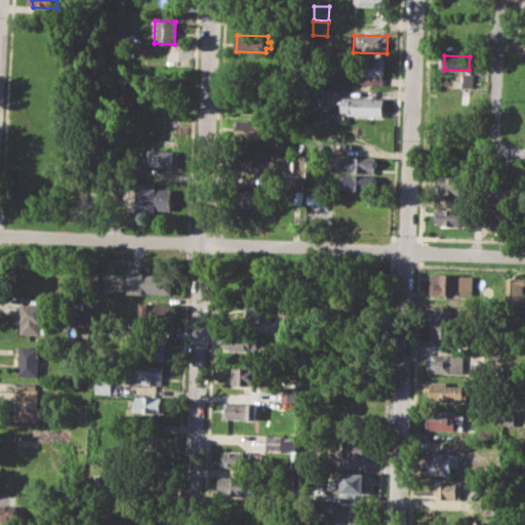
[(353,56),(386,57),(385,76),(379,76),(379,84),(359,83),(360,75),(352,75),(352,70),(345,70),(346,62),(353,62),(353,56)]
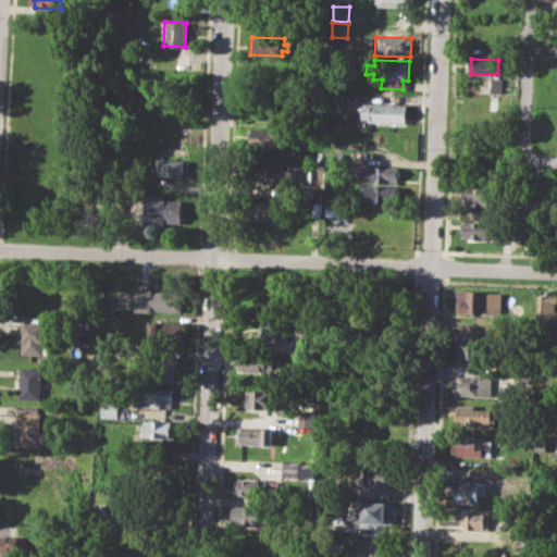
[(330,93),(345,94),(344,108),(329,107),(330,93)]
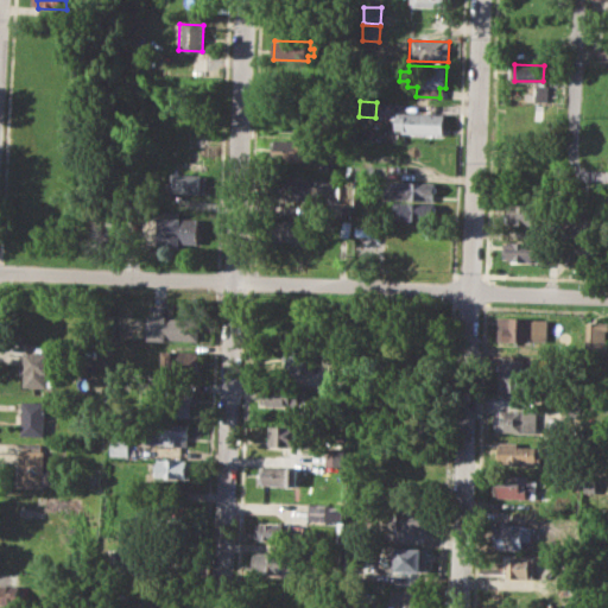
[(398,112),(444,113),(443,134),(403,133),(403,130),(397,130),(398,112)]
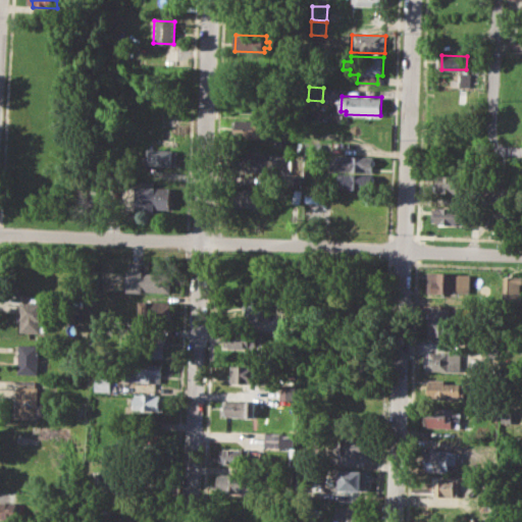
[(237,119),(263,120),(263,134),(237,133),(237,119)]
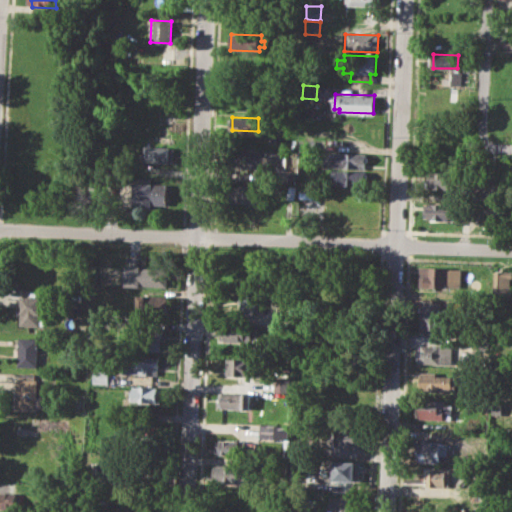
[(154,120),(175,121),(174,130),(179,131),(179,145),(156,143),(156,132),(153,132),(154,120)]
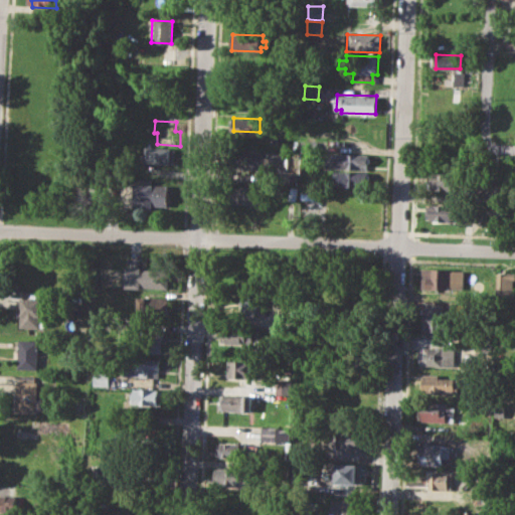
[(145,147),(172,148),(171,162),(144,160),(145,147)]
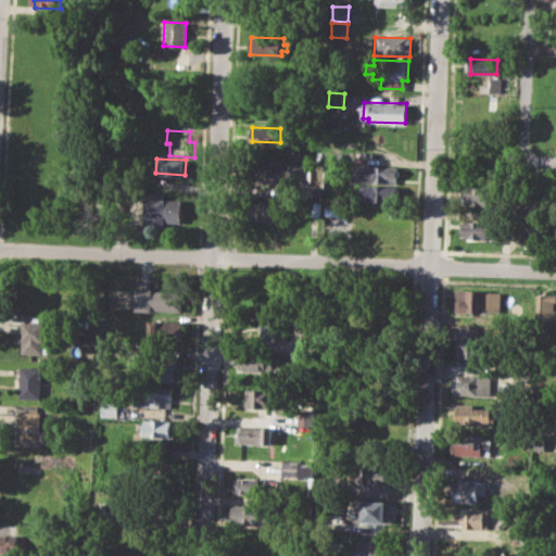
[(280,163),(279,182),(243,182),(244,163),(280,163)]
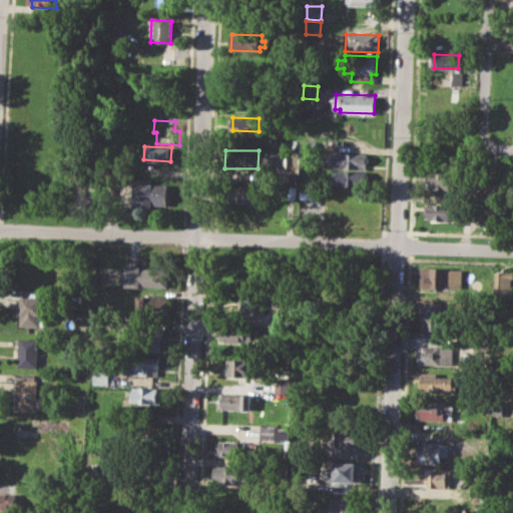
[(265,165),(283,165),(283,151),(265,151),(265,165)]
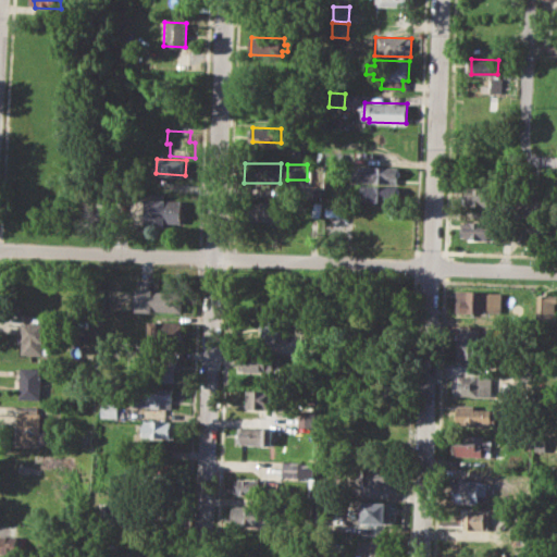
[(350,169),(358,170),(358,165),(399,166),(398,184),(350,182),(350,169)]
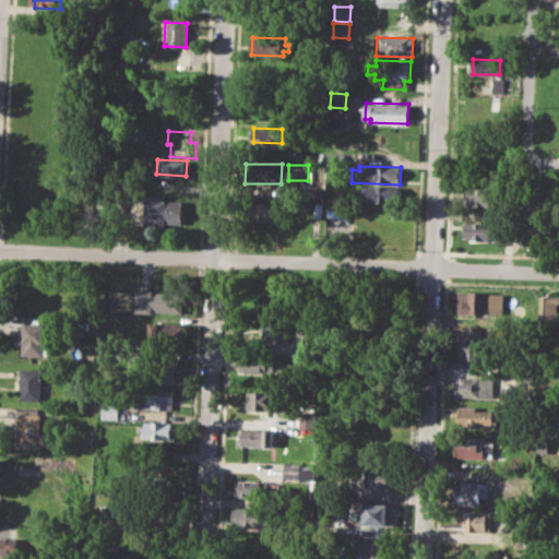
[(364,186),(400,188),(399,204),(363,202),(364,186)]
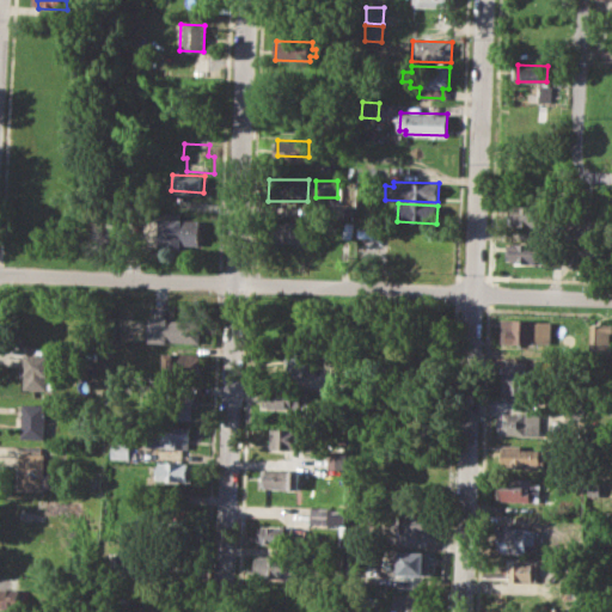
[(513,206),(548,208),(546,226),(513,225),(513,206)]
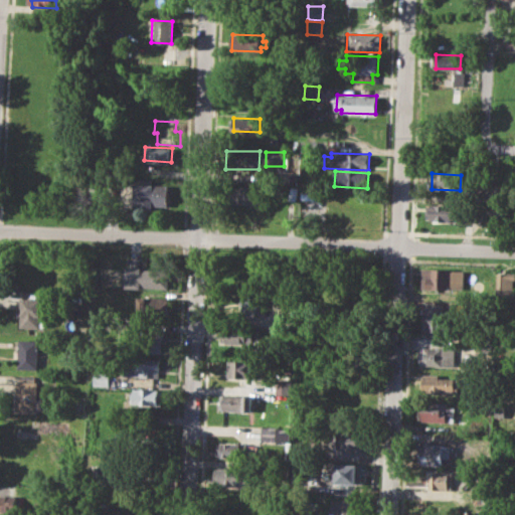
[(135,179),(153,179),(153,184),(170,185),(169,205),(153,204),(153,209),(134,208),(135,179)]
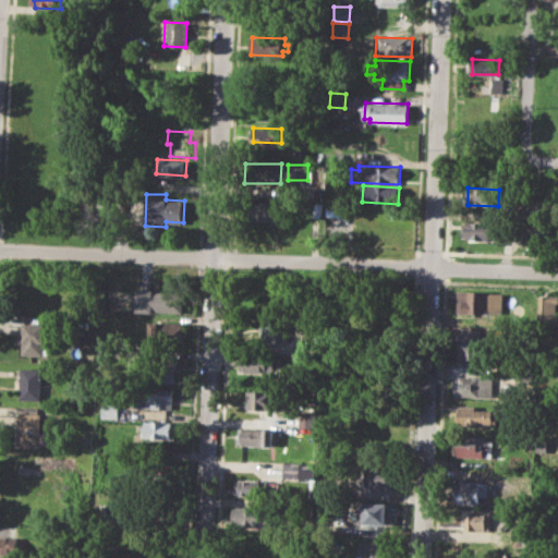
[(325,201),(341,202),(341,216),(325,216),(325,201)]
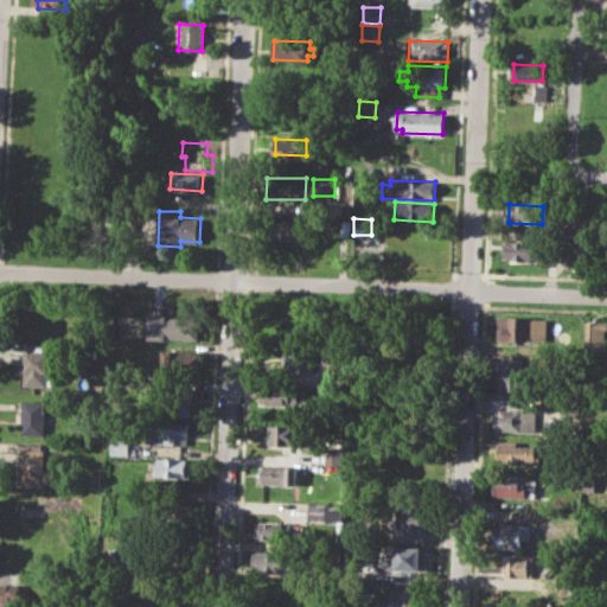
[(283,219),(304,219),(302,247),(282,246),(283,219)]
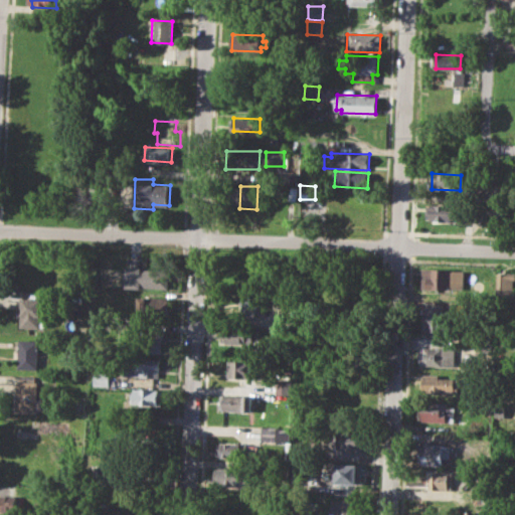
[(287,186),(298,187),(297,200),(287,200),(287,186)]
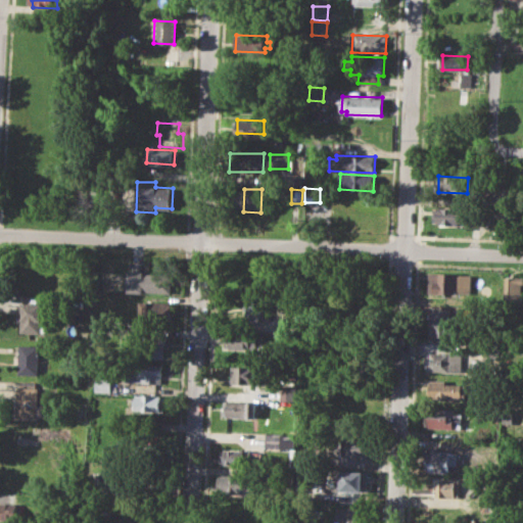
[(433,206),(468,208),(467,226),(432,224),(433,206)]
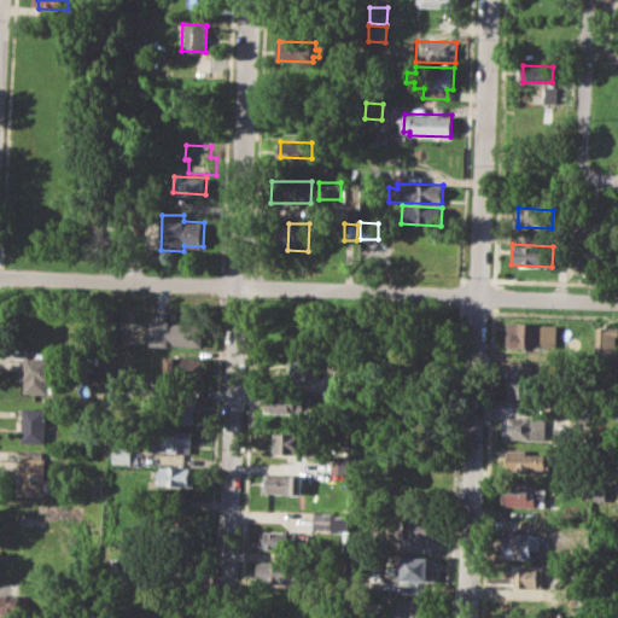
[(151,319),(203,321),(202,347),(151,344),(151,319)]
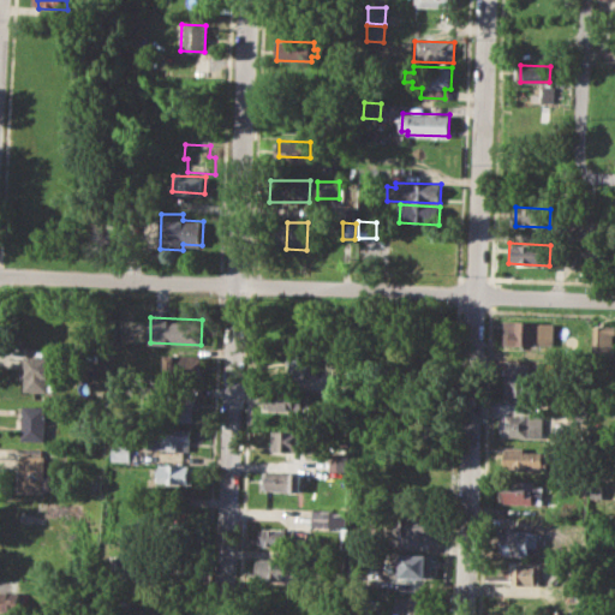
[(506,321),(556,322),(555,346),(505,344),(506,321)]
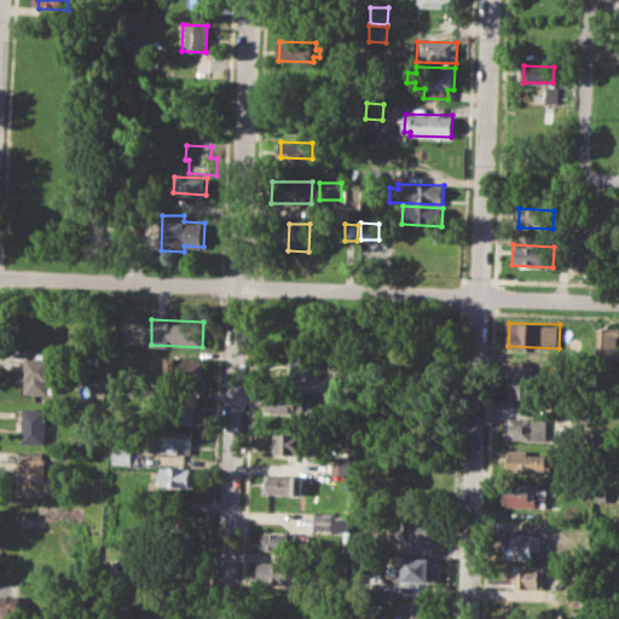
[(597,328),(618,328),(618,346),(618,363),(596,362),(597,328)]
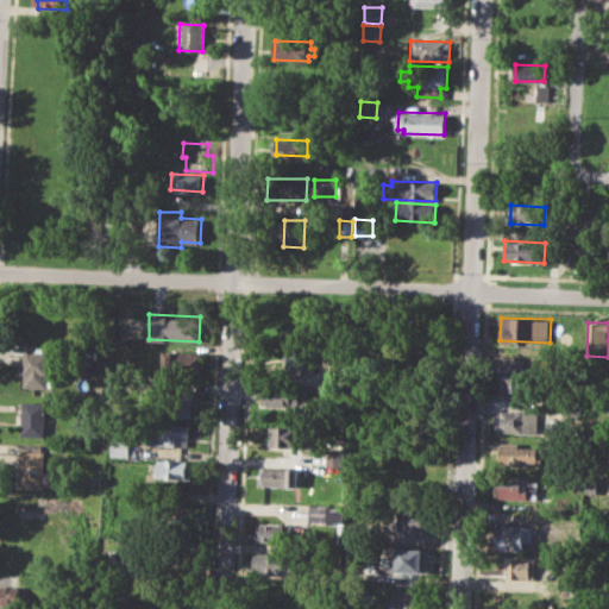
[(287,347),(320,350),(318,374),(286,371),(287,347)]
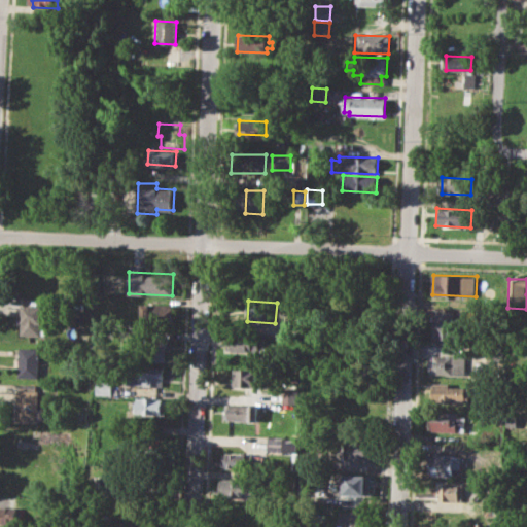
[(143,303),(173,305),(172,322),(142,321),(143,303)]
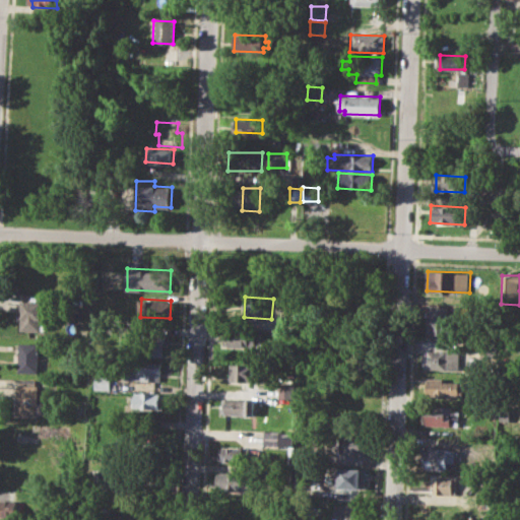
[(21,300),(41,301),(40,332),(20,331),(21,300)]
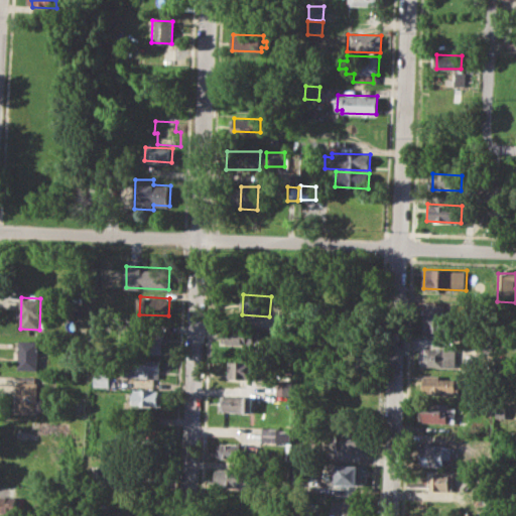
[(422,332),(440,331),(440,303),(421,303),(422,332)]
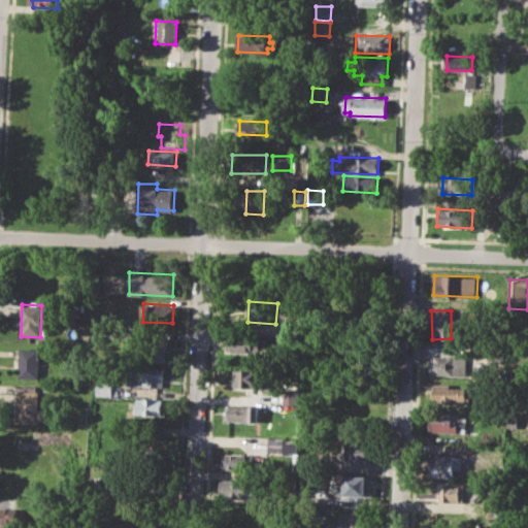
[(230,334),(262,336),(261,352),(229,350),(230,334)]
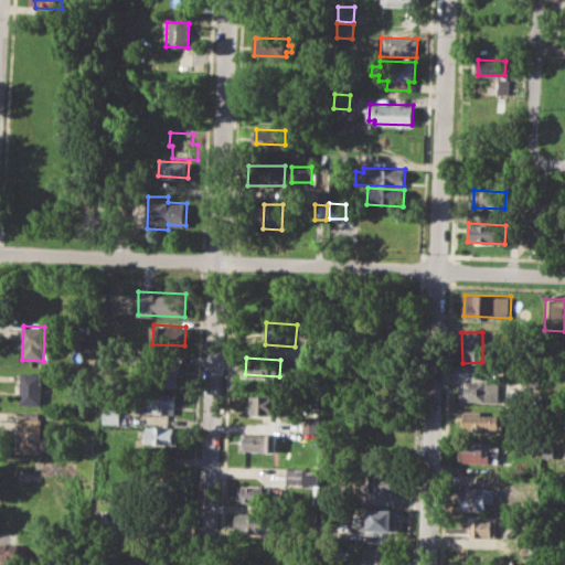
[(464,380),(480,381),(480,365),(496,366),(496,381),(500,381),(499,402),(465,400),(465,395),(457,395),(458,383),(464,383),(464,380)]
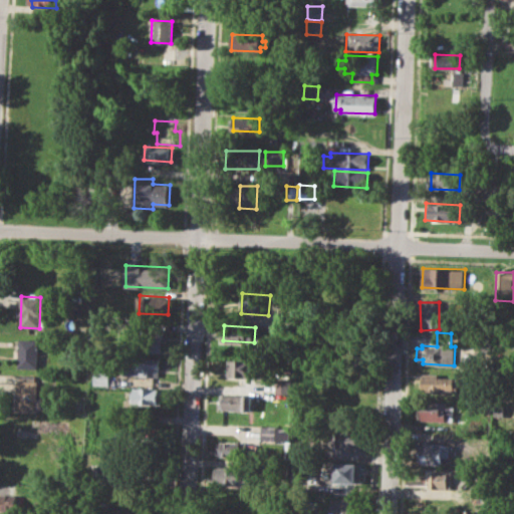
[(134,335),(163,336),(162,351),(133,350),(134,335)]
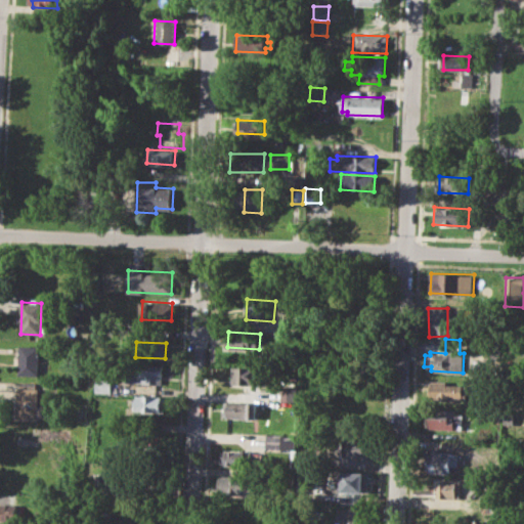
[(19,344),(40,345),(39,375),(18,374),(19,344)]
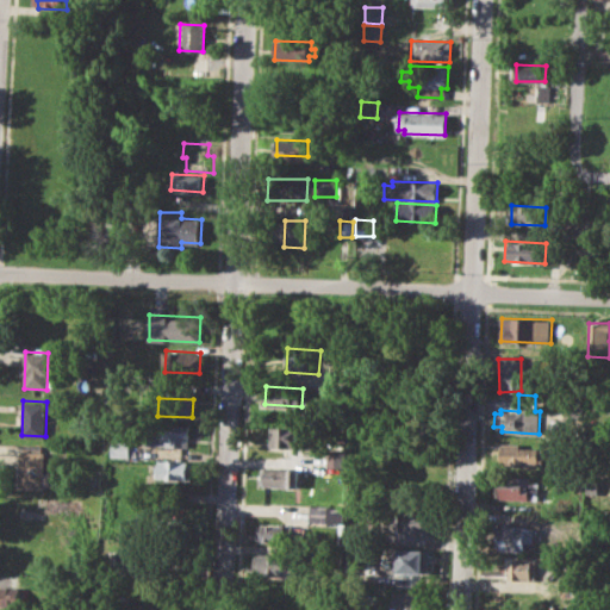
[(147,424),(190,425),(188,448),(145,446),(147,424)]
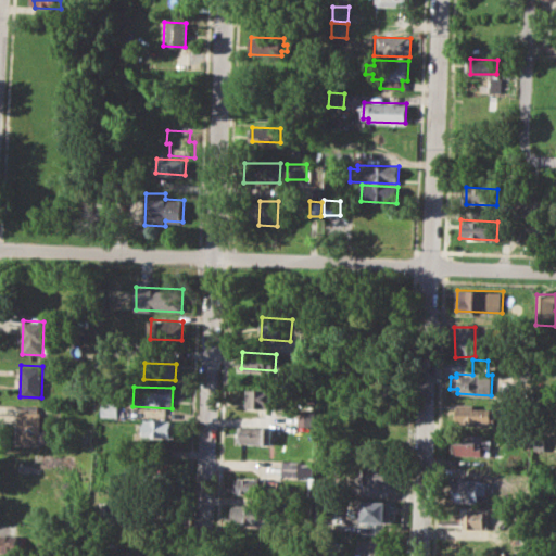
[(247,388),(275,389),(275,408),(245,407),(247,388)]
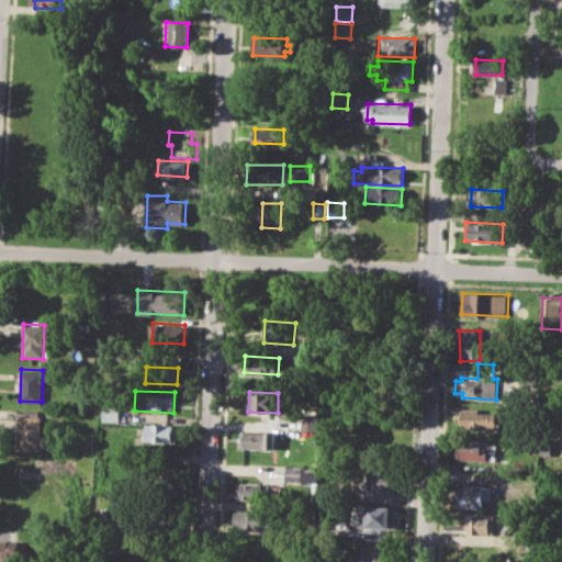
[(102,406),(120,406),(120,422),(102,422),(102,406)]
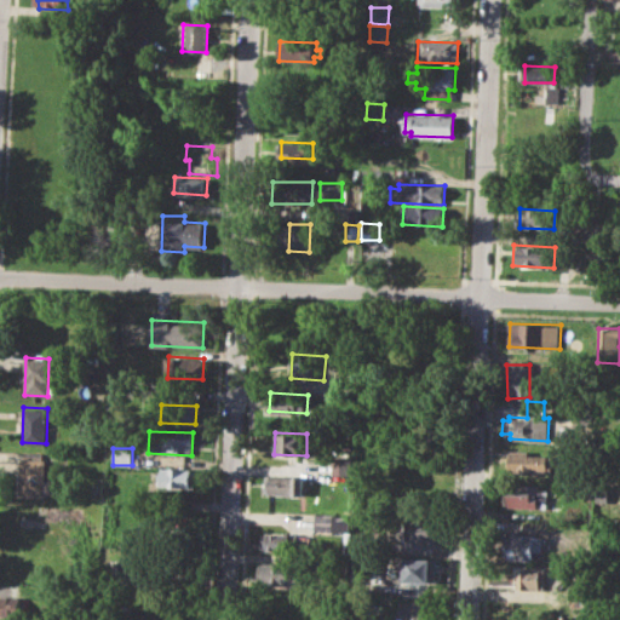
[(506,451),(552,453),(551,469),(545,469),(545,475),(506,474),(506,451)]
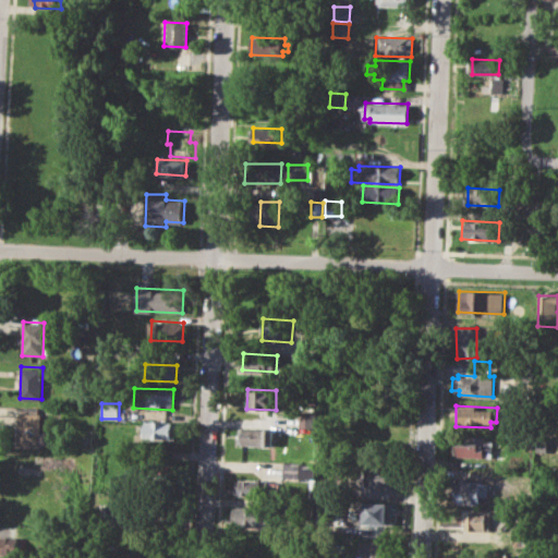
[(21,409),(41,410),(41,431),(55,431),(55,446),(20,445),(21,409)]
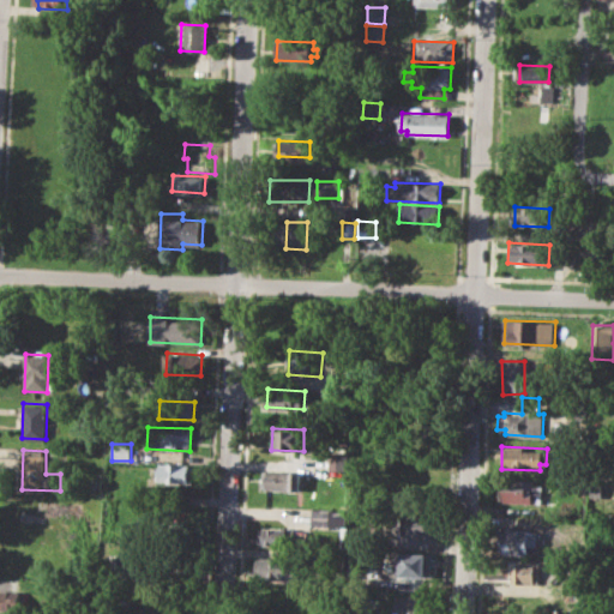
[(327,451),(347,452),(345,470),(326,470),(327,451)]
